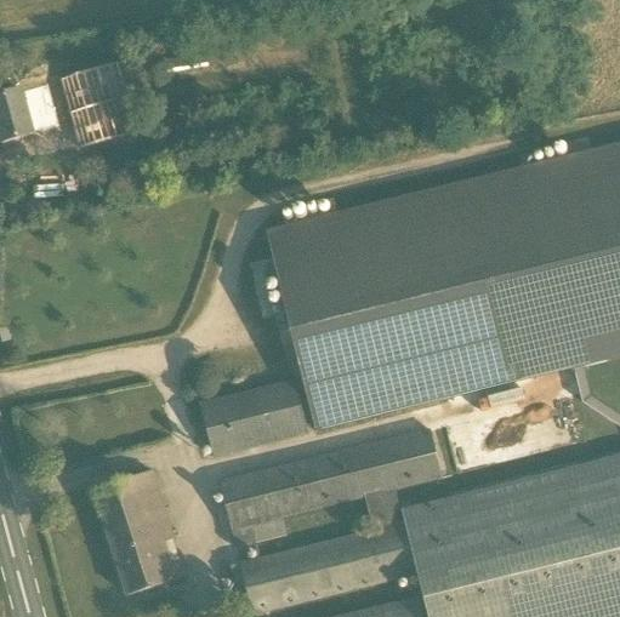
[(163,68),(206,62),(204,51),(160,58),(163,68)]
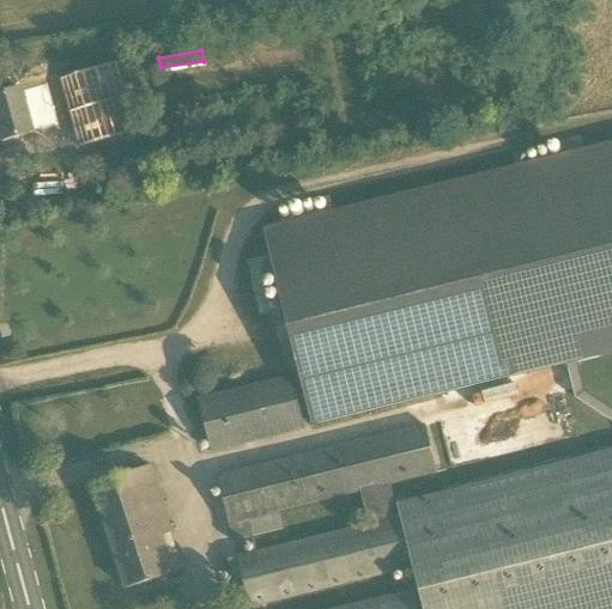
[(78,146),(141,128),(121,58),(59,75),(78,146)]
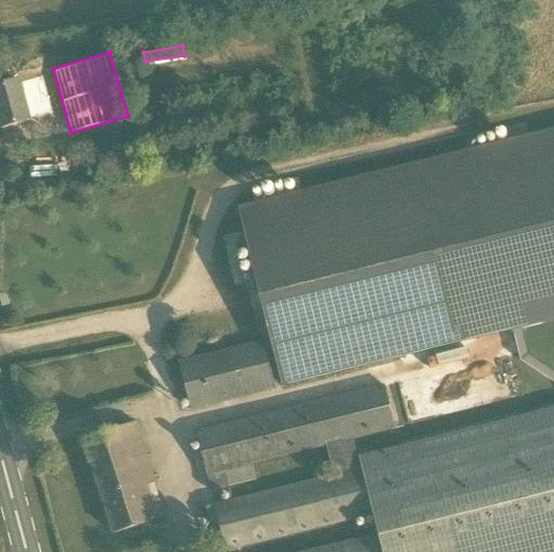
[(25,102),(18,78),(0,84),(0,126),(47,113),(41,97),(25,102)]
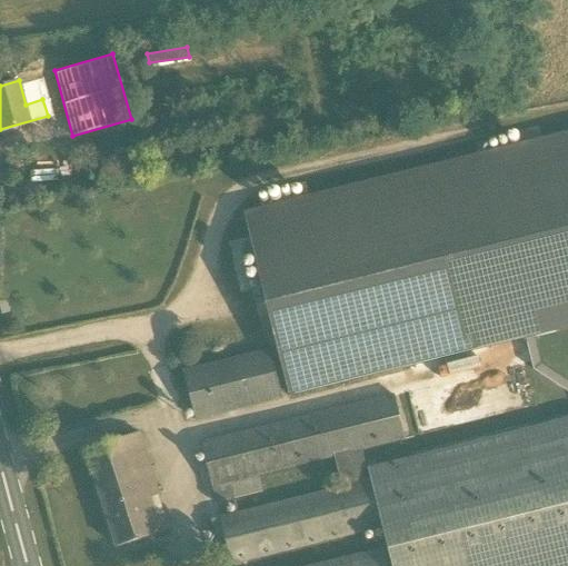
[(176,328),(198,418),(567,325),(567,129),(101,245),(125,341),(176,328)]
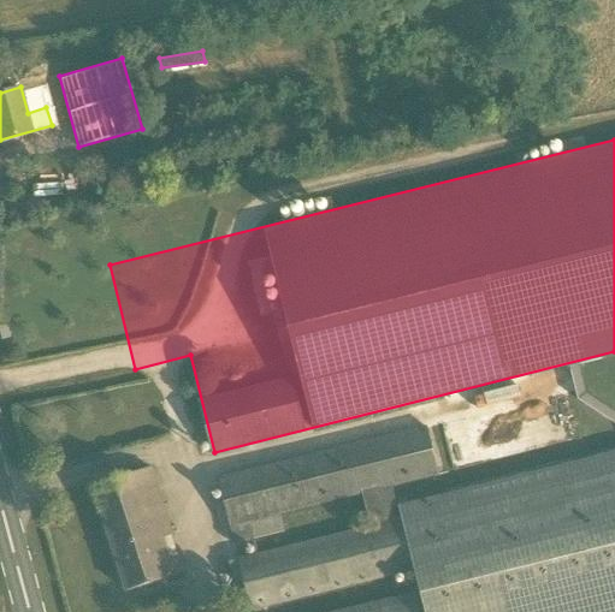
[(370,524),(400,517),(391,485),(438,473),(426,423),(218,476),(234,541),(284,529),(281,512),(361,492),(370,524)]
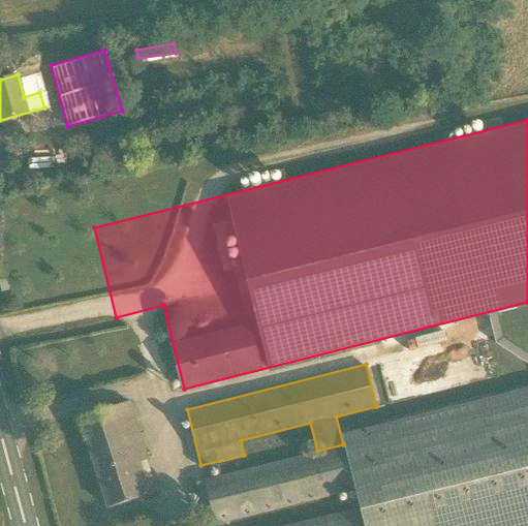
[(364,525),(527,525),(527,385),(342,432),(344,443),(354,488),(364,525)]
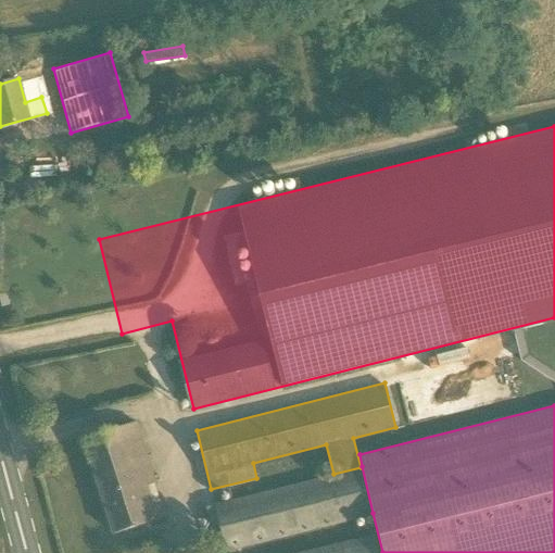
[(114,532),(167,515),(162,500),(158,498),(153,481),(154,477),(136,419),(84,437),(114,532)]
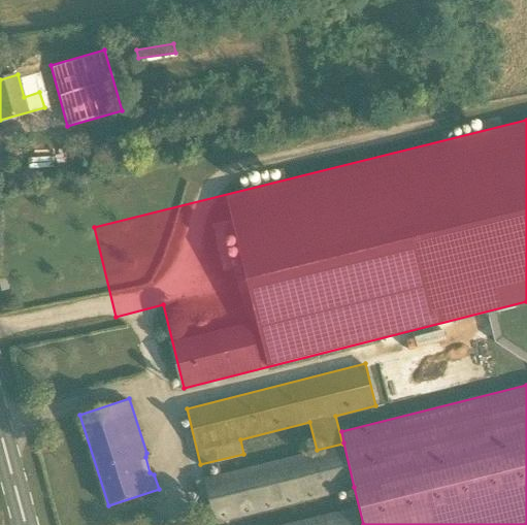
[(206,524),(216,524),(216,521),(354,487),(343,443),(342,444),(317,450),(196,480),(206,524)]
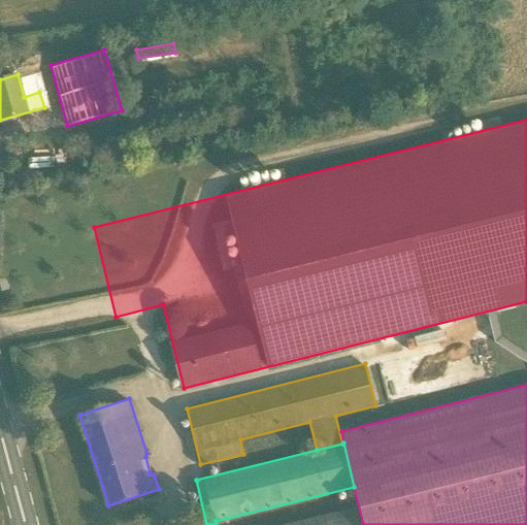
[(359,524),(355,507),(284,524),(359,524)]
